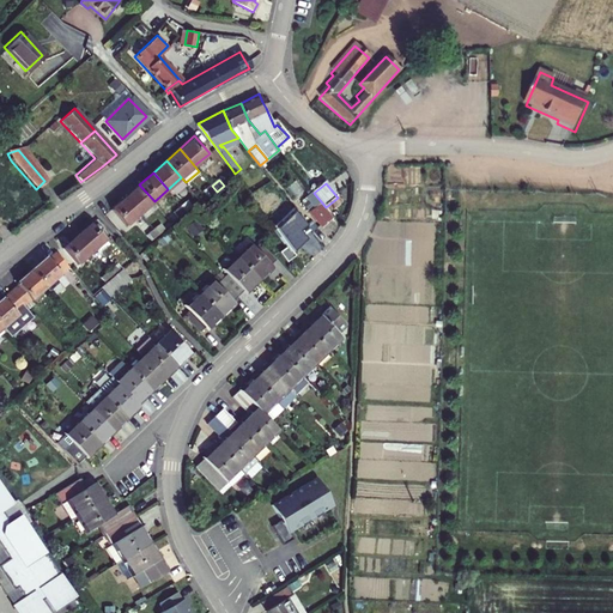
[(126,196),(140,213),(155,201),(139,184),(126,196)]
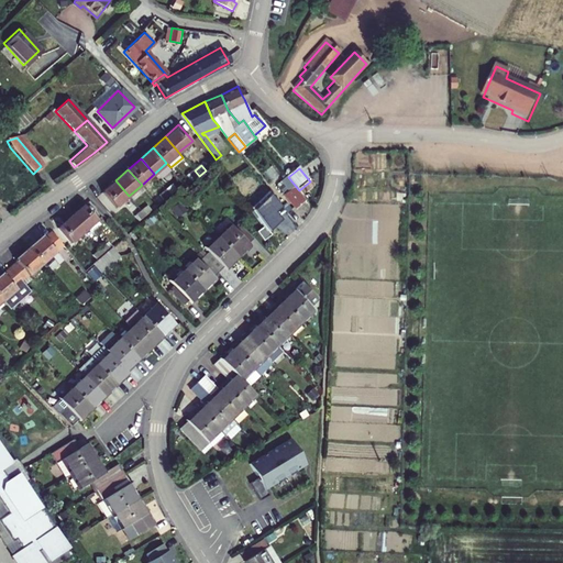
[(187,176),(192,181),(199,176),(195,170),(187,176)]
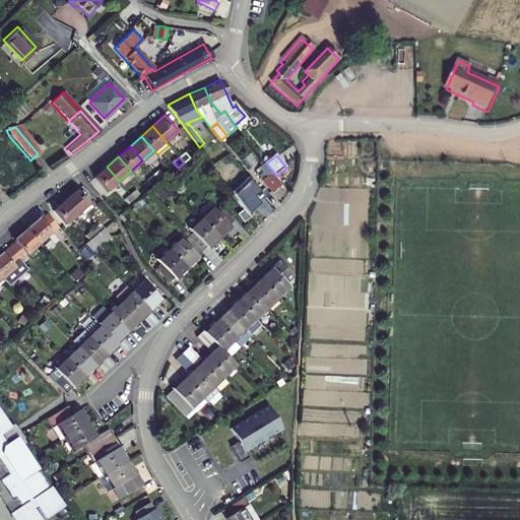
[(95,176),(108,191),(119,181),(107,167),(103,170),(95,176)]
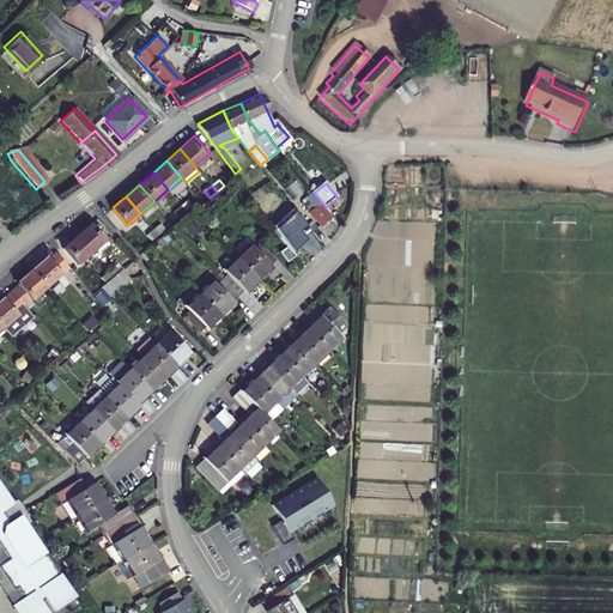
[(180,205),(186,211),(193,204),(188,198),(180,205)]
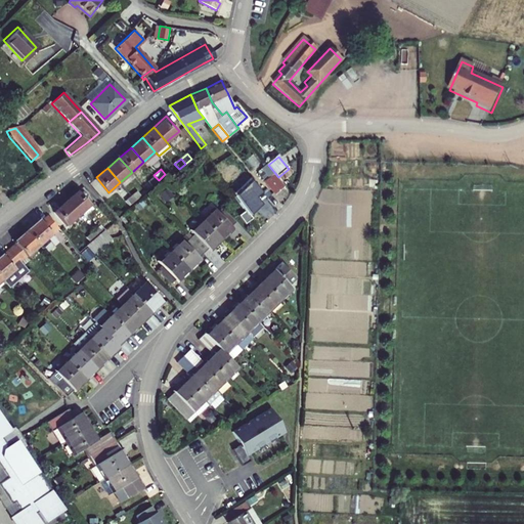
[(264,180),(274,191),(281,185),(272,173),(264,180)]
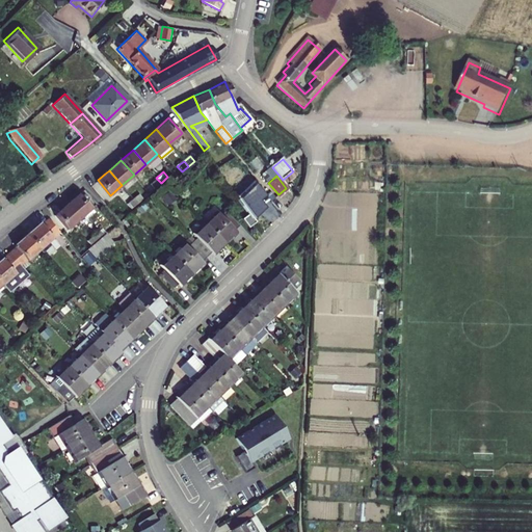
[(154,188),(161,183),(156,178),(150,183),(154,188)]
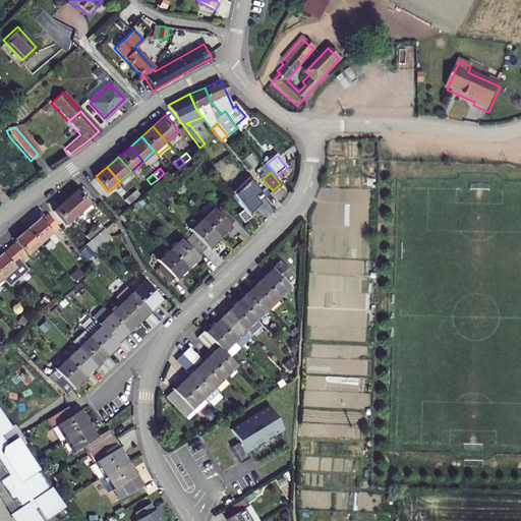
[(246,209),(249,214),(262,205),(246,184),(234,192),(246,209)]
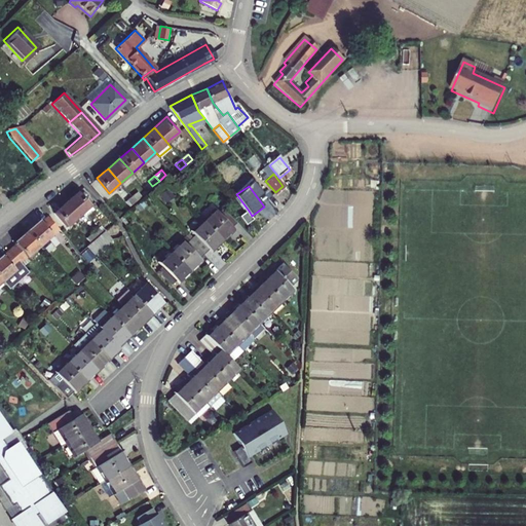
[(132,195),(136,200),(143,195),(138,190),(132,195)]
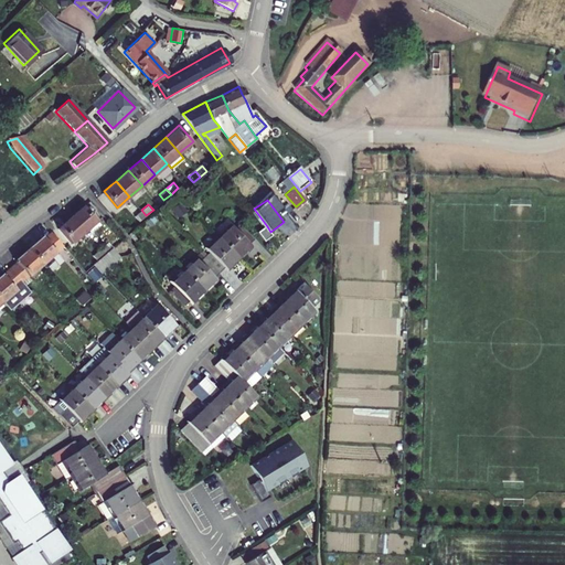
[(85,205),(73,216),(85,230),(97,220),(85,205)]
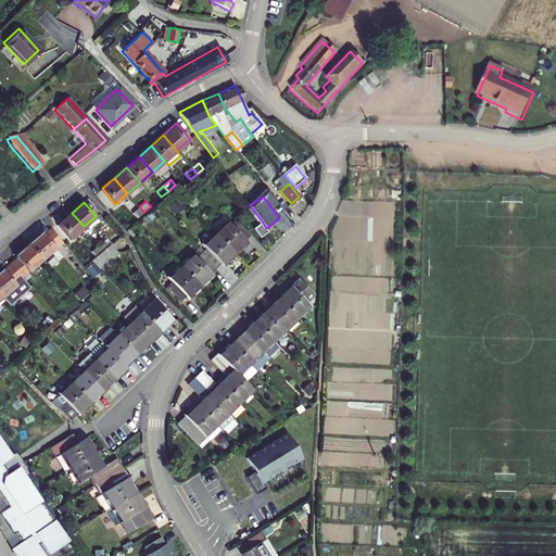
[(137,217),(143,212),(139,206),(133,213),(137,217)]
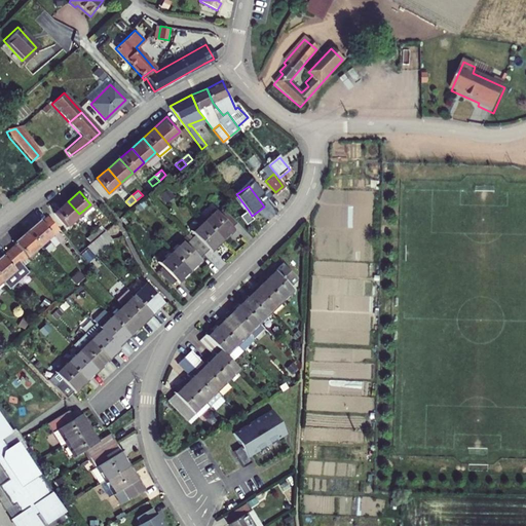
[(68,225),(79,214),(68,201),(55,212),(68,225)]
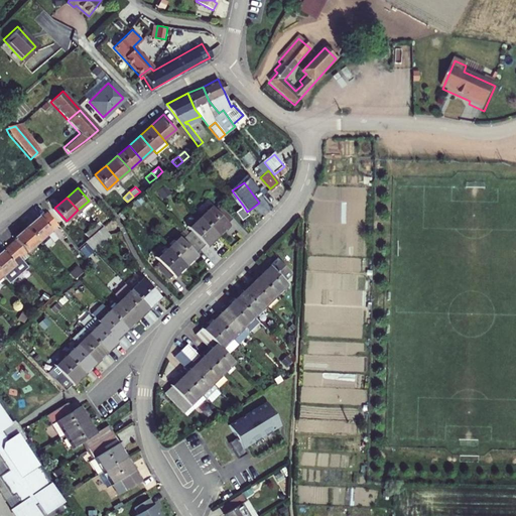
[(211,207),(201,217),(219,237),(230,227),(228,225),(233,220),(220,206),(214,211),(211,207)]
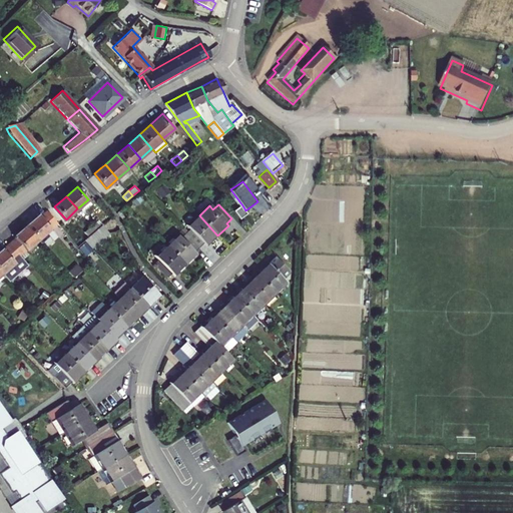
[(240,219),(248,213),(245,210),(242,205),(234,211),(240,219)]
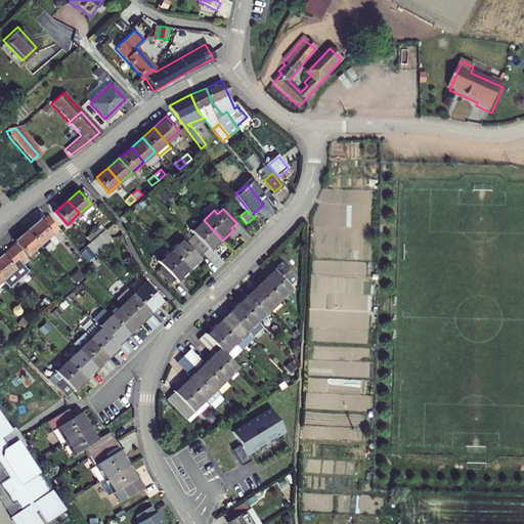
[(42,244),(51,235),(58,228),(47,214),(41,220),(39,218),(28,229),(42,244)]
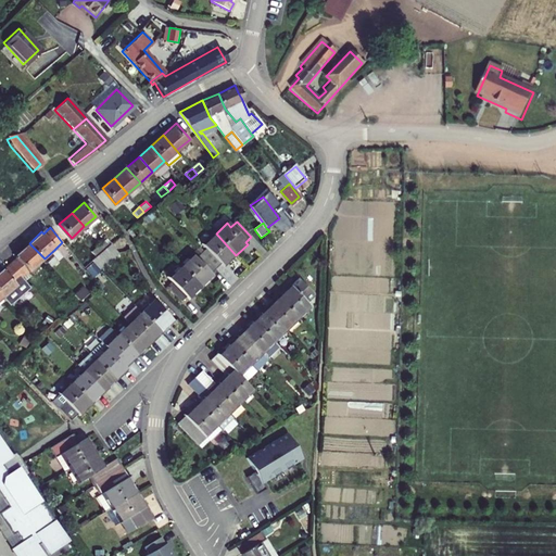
[(224,266),(236,255),(216,234),(204,245),(207,250),(202,254),(217,269),(223,264),(224,266)]
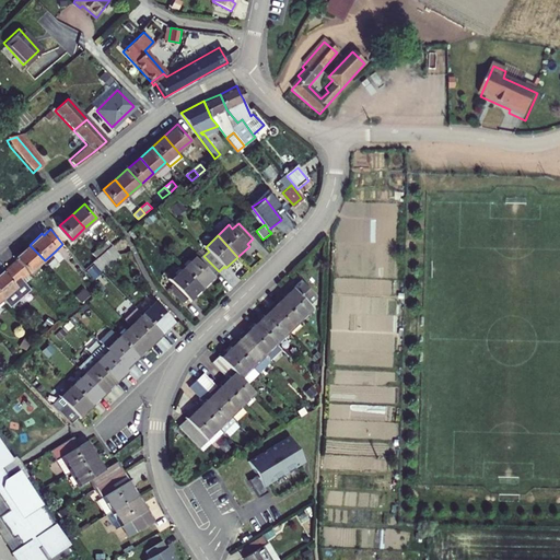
[(100,244),(104,249),(111,243),(106,238),(100,244)]
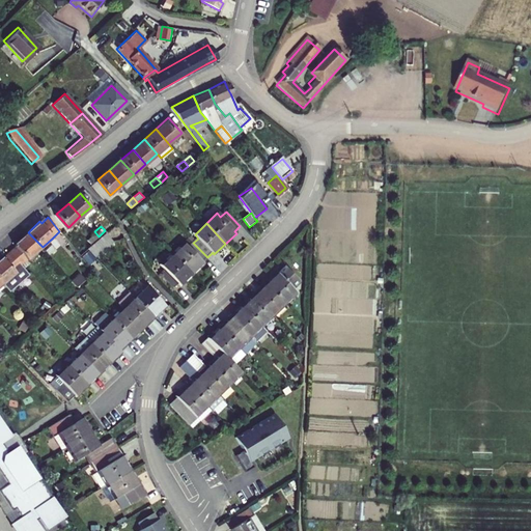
[(59,239),(63,234),(59,231),(52,239),(55,242),(59,239)]
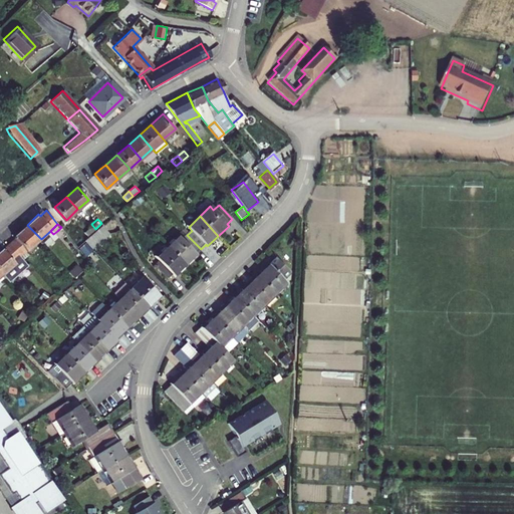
[(89,235),(95,229),(91,224),(85,230),(89,235)]
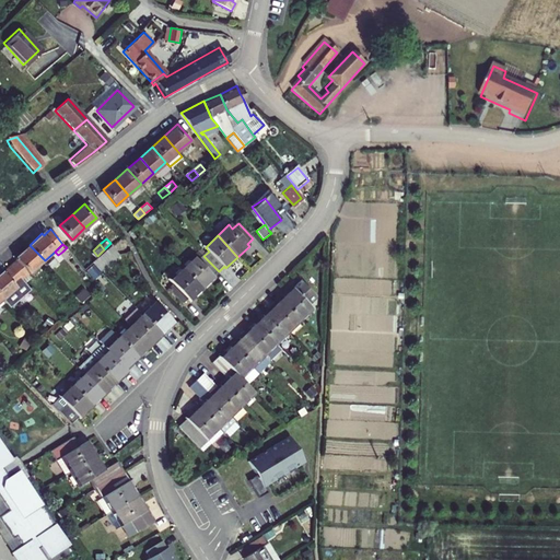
[(124,252),(117,244),(107,253),(96,261),(103,269),(124,252)]
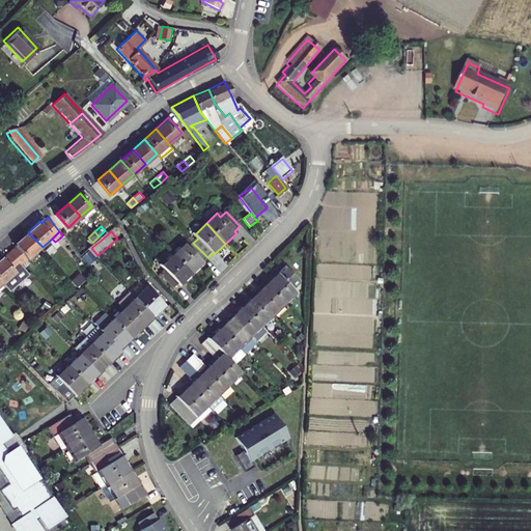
[(24,263),(43,247),(28,232),(17,243),(19,244),(11,250),(24,263)]
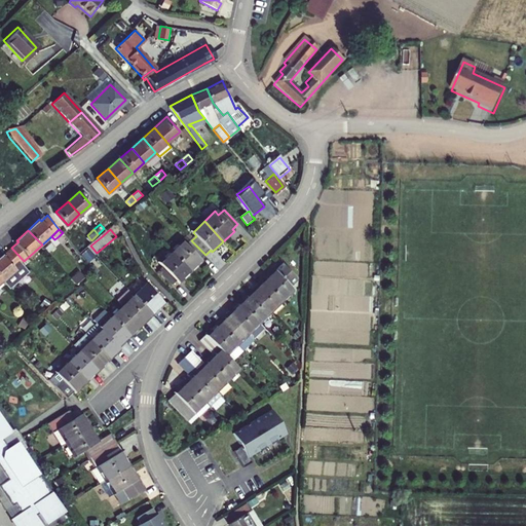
[(63,232),(59,236),(63,241),(67,238),(63,232)]
